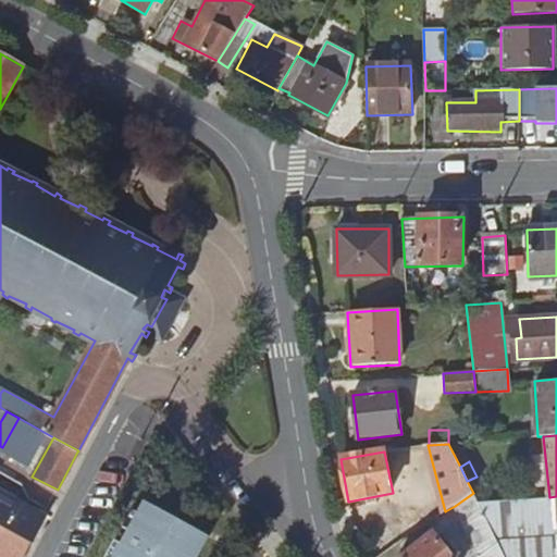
[(0,490),(0,556),(21,556),(29,543),(33,545),(35,542),(31,541),(42,518),(45,520),(48,516),(45,515),(0,490)]
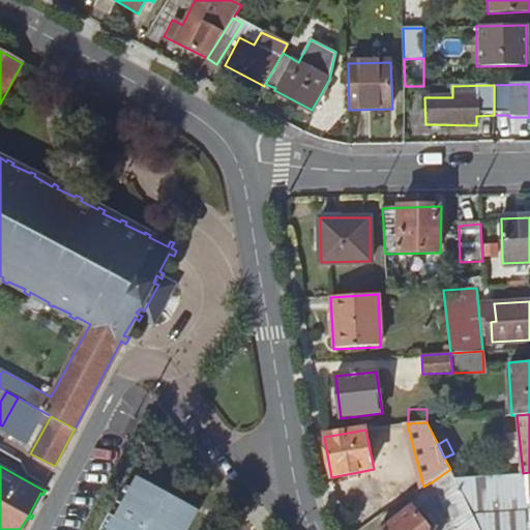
[(479,529),(454,477),(450,469),(433,481),(457,529),(454,529),(479,529)]
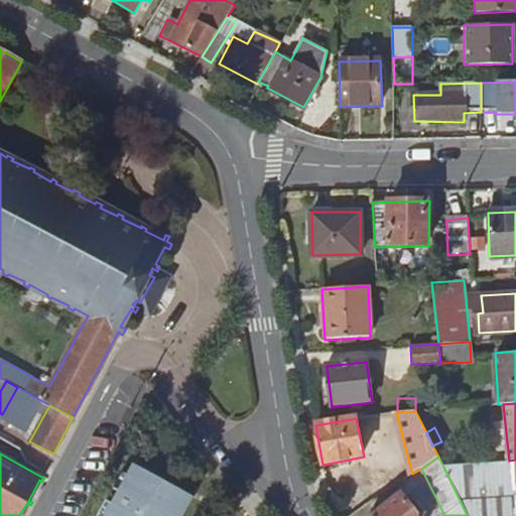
[(467,515),(515,515),(515,460),(509,461),(442,465),(467,515)]
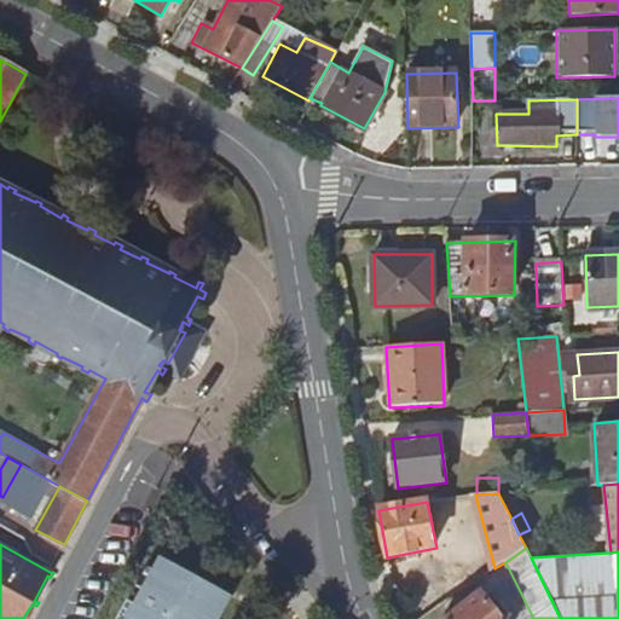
[(217,618),(230,594),(162,556),(154,571),(143,589),(136,603),(126,618),(217,618)]
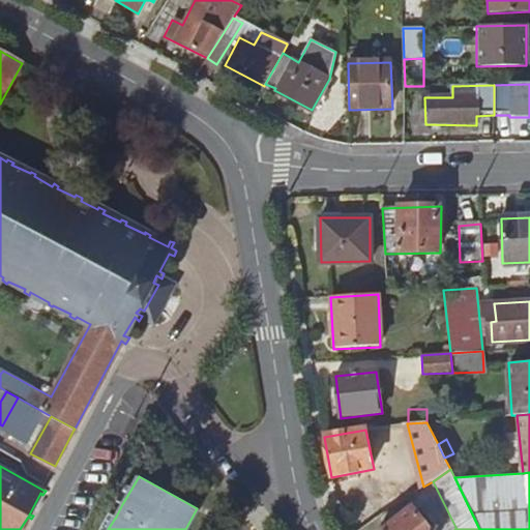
[(116,500),(122,504),(131,489),(124,486),(116,500)]
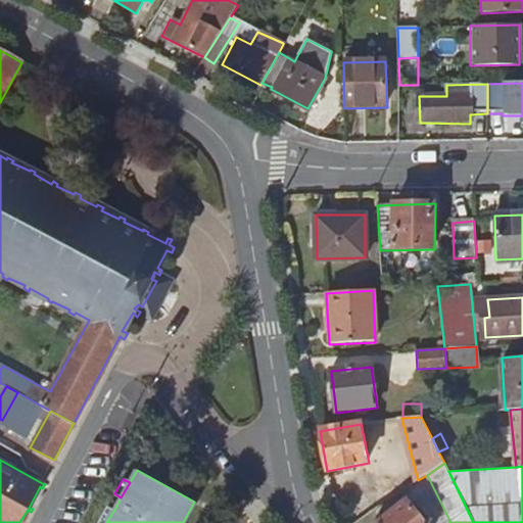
[(378,522),(423,522),(407,501),(378,522)]
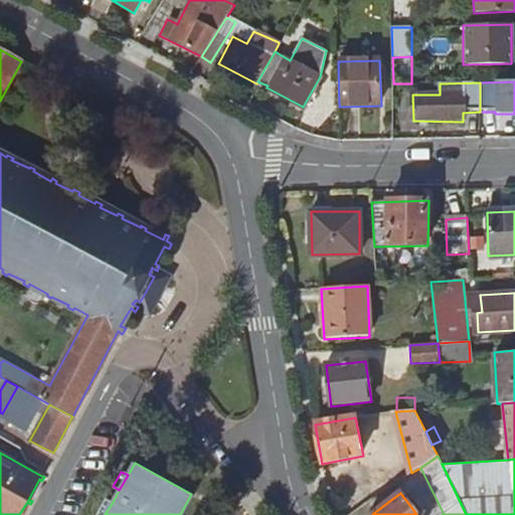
[(99,513),(101,514),(105,514),(113,502),(107,499),(99,513)]
